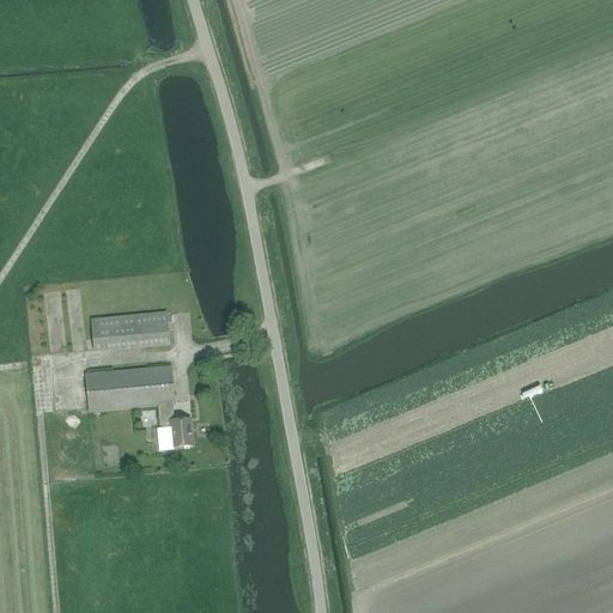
[(91,321),(93,352),(170,345),(167,314),(91,321)]
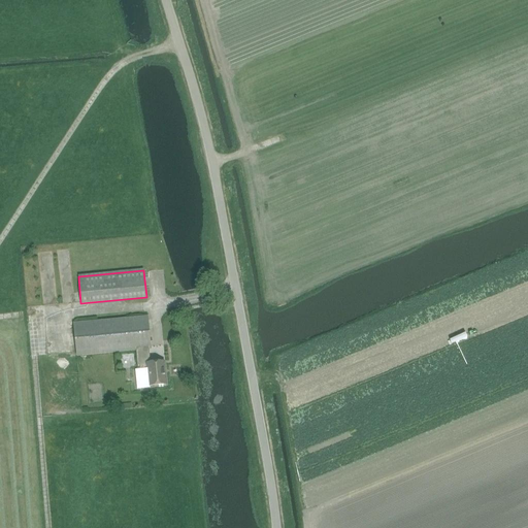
[(136,350),(136,351),(150,349),(151,349),(147,317),(73,324),(76,356),(136,350)]
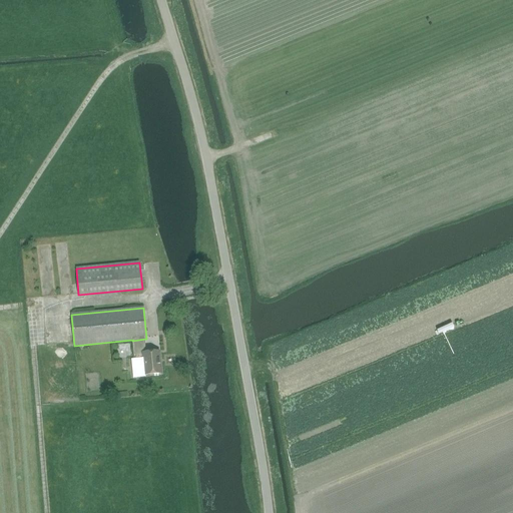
[(146,353),(145,339),(132,341),(134,359),(131,360),(133,378),(145,377),(145,375),(160,374),(158,352),(146,353)]
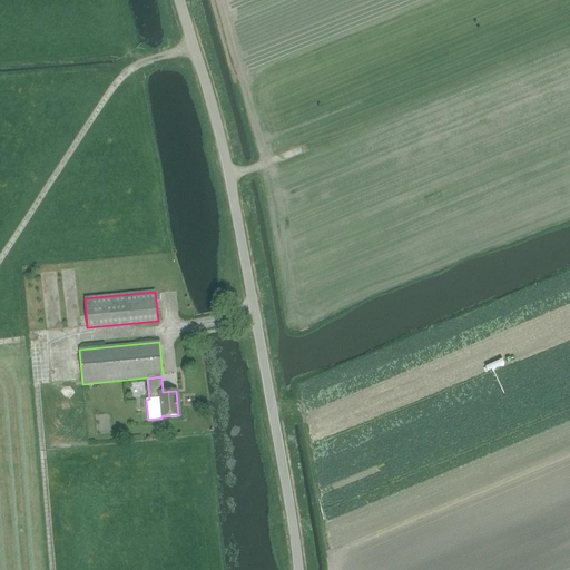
[(134,397),(143,397),(143,382),(127,382),(127,393),(134,393),(134,397)]
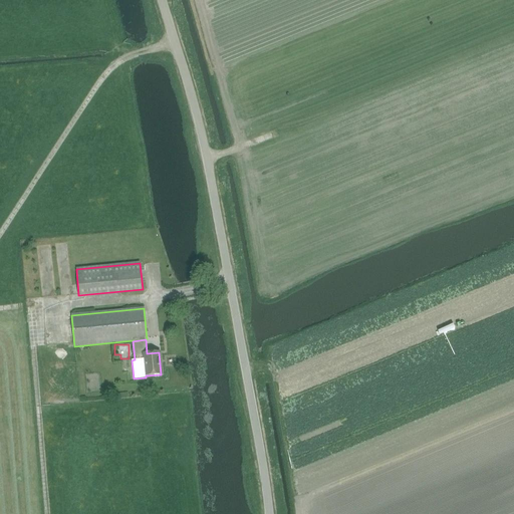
[(86,375),(87,387),(99,386),(98,374),(86,375)]
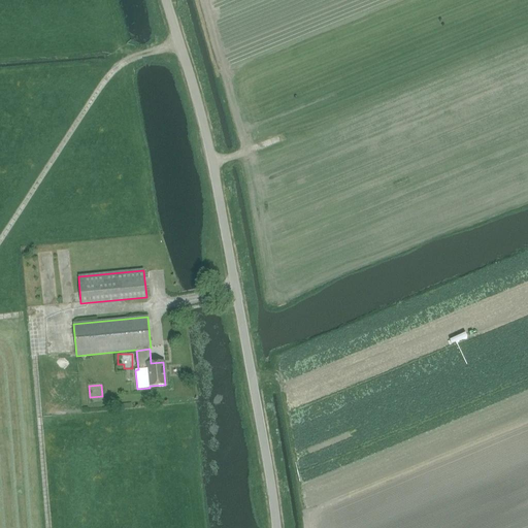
All buildings are outlined.
